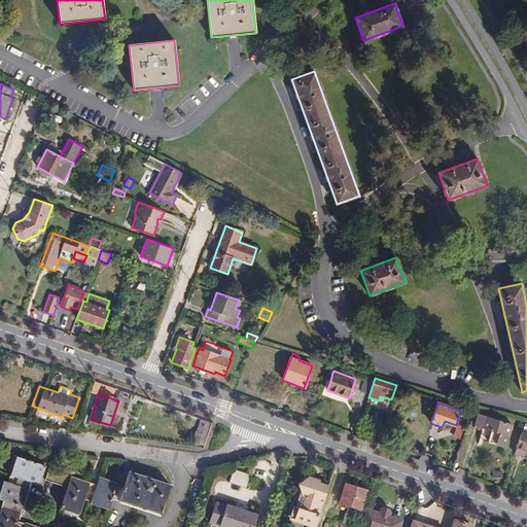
[(513,425),(479,414),(475,425),(473,428),(482,430),(480,440),(506,448),(513,425)]
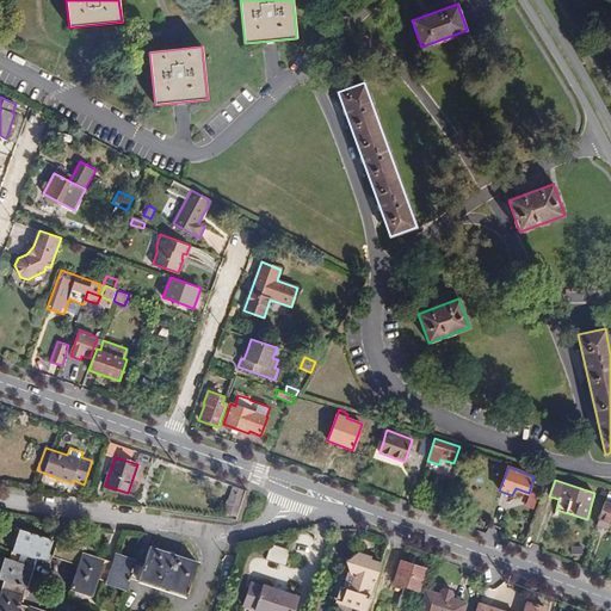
[(224,513),(236,517),(246,491),(233,487),(228,500),(227,499),(226,505),(227,506),(224,513)]
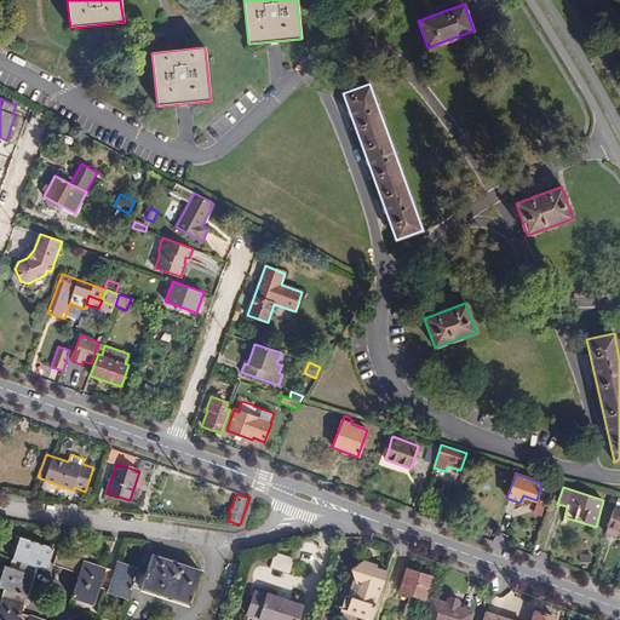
[(619,498),(618,498),(606,533),(616,537),(619,530),(619,498)]
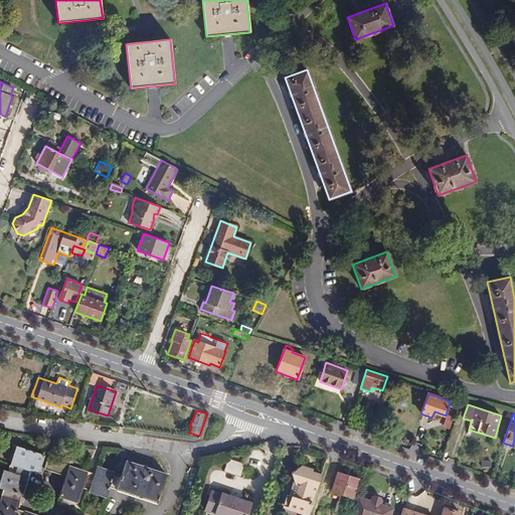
[(38,474),(44,455),(18,446),(10,472),(5,470),(0,485),(0,488),(4,489),(0,501),(0,514),(35,514),(17,509),(30,471),(38,474)]
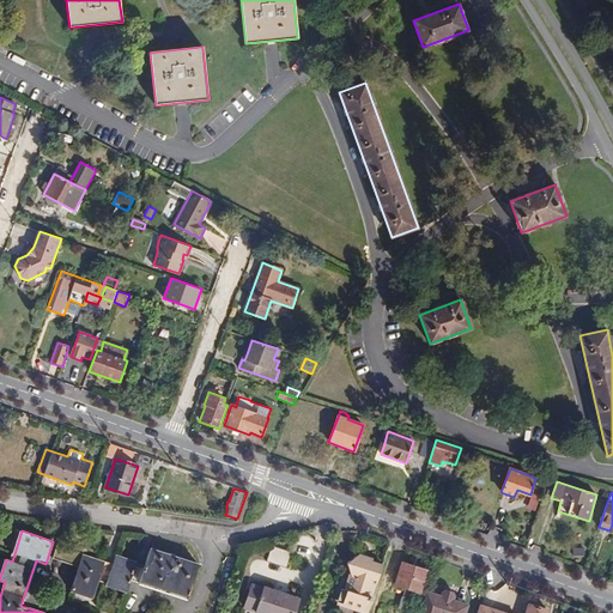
[(199,565),(150,548),(145,565),(115,556),(111,565),(83,556),(85,548),(59,541),(53,559),(79,568),(72,589),(93,596),(98,581),(127,590),(131,581),(188,599),(199,565)]
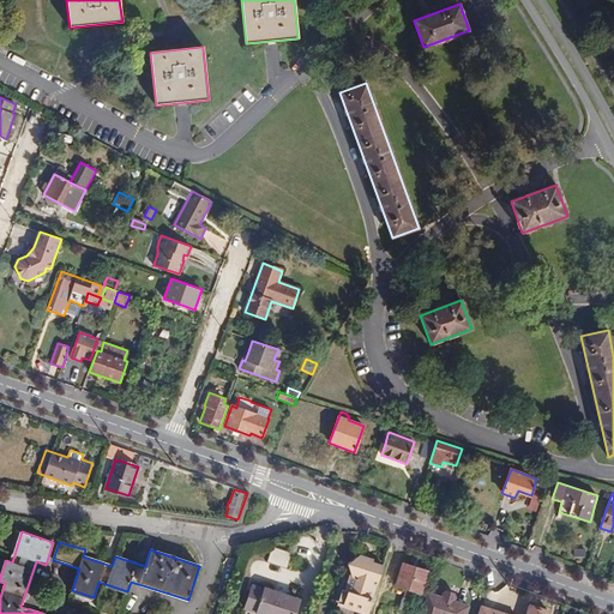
[(368,612),(383,566),(372,563),(366,561),(367,558),(359,555),(347,565),(355,576),(351,590),(343,596),(347,606),(368,612)]
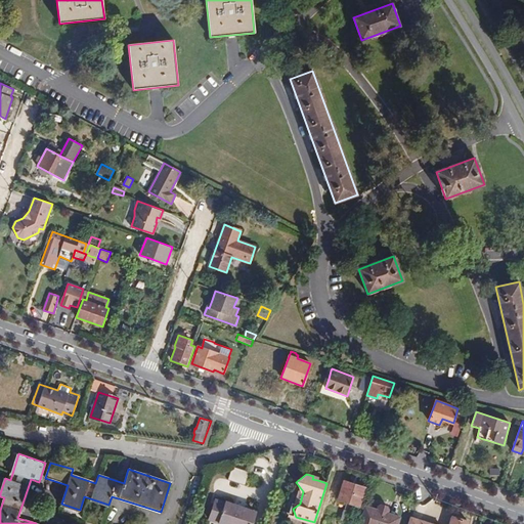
[(338,499),(346,503),(358,506),(359,507),(365,487),(344,481),(338,499)]
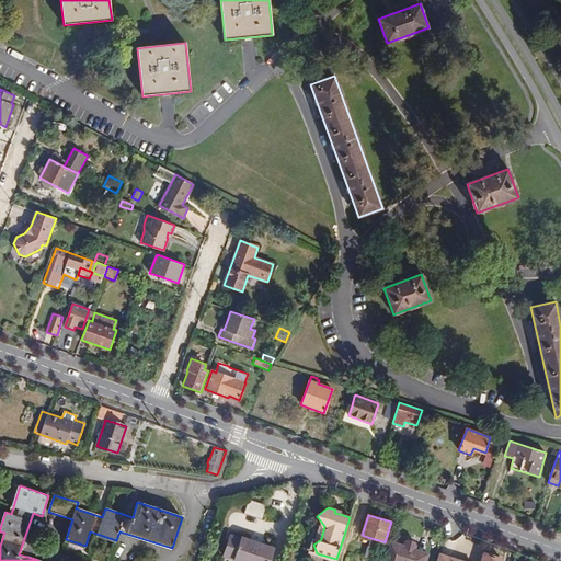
[(242,539),(230,535),(224,556),(224,557),(235,560),(236,560),(235,560),(236,560),(268,560),(274,548),(242,538),(242,539)]
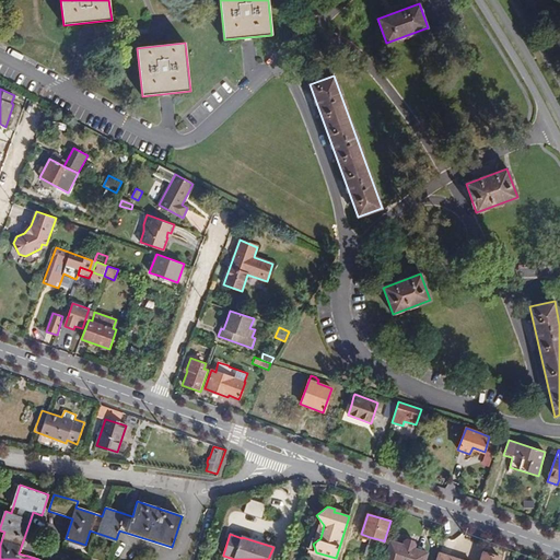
[(383,540),(370,537),(368,545),(381,549),(383,540)]
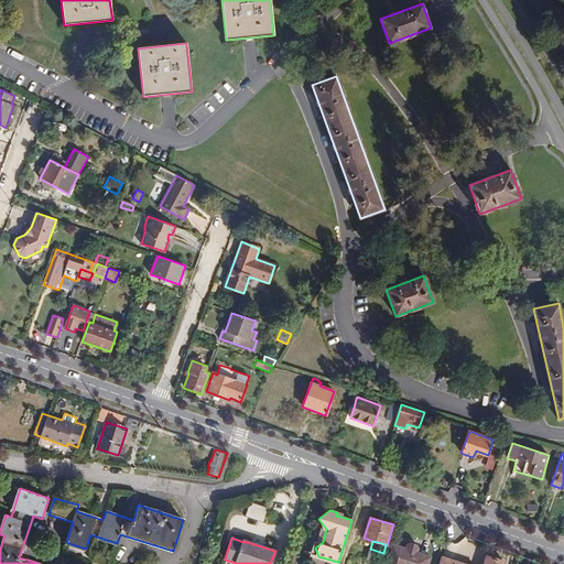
[(408,544),(405,549),(418,552),(419,548),(418,545),(410,542),(408,544)]
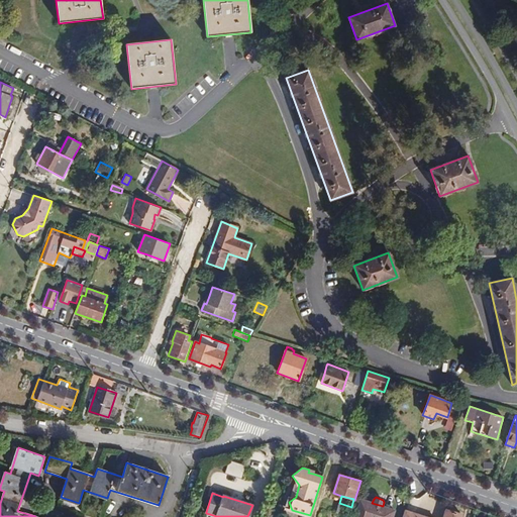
[(372,503),(359,499),(353,516),(392,516),(395,510),(372,503)]
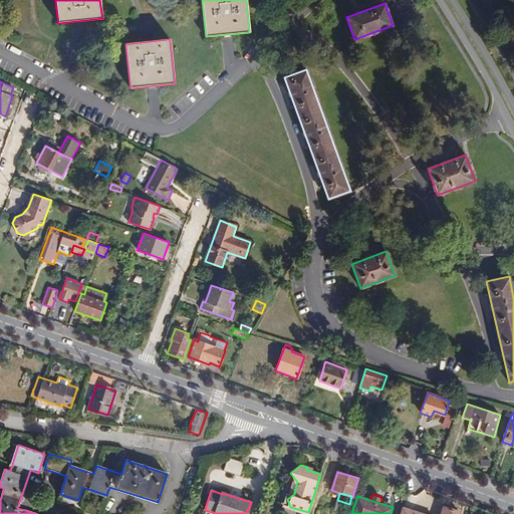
[(349,504),(337,500),(334,509),(346,513),(349,504)]
